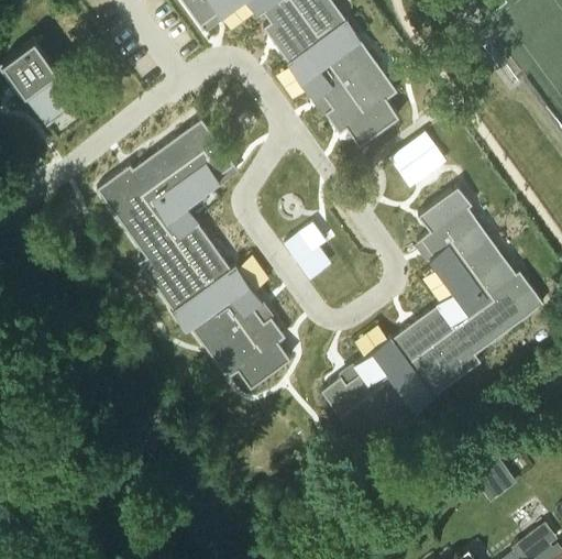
[(77,0),(61,0),(10,36),(13,41),(18,37),(35,62),(31,65),(33,69),(74,40),(77,44),(98,29),(77,0)]
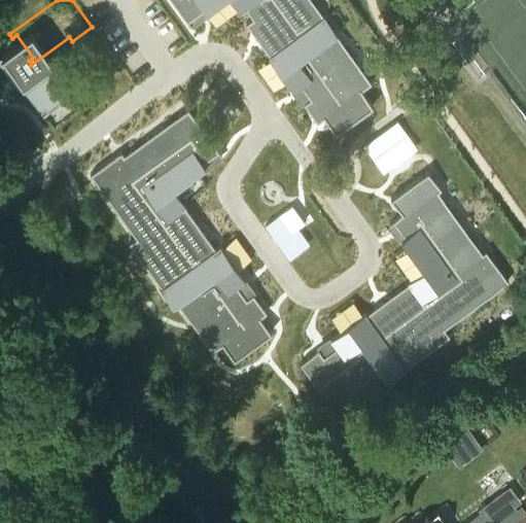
[(169,0),(190,28),(191,28),(188,24),(204,12),(207,16),(230,0),(241,16),(246,12),(253,22),(246,27),(270,60),(269,60),(294,95),(302,90),(311,102),(304,107),(318,126),(324,120),(325,123),(328,120),(336,132),(334,134),(336,137),(374,110),(362,94),(372,86),(337,38),(338,37),(336,35),(331,38),(321,25),(326,22),(325,20),(324,21),(309,0),(169,0)]
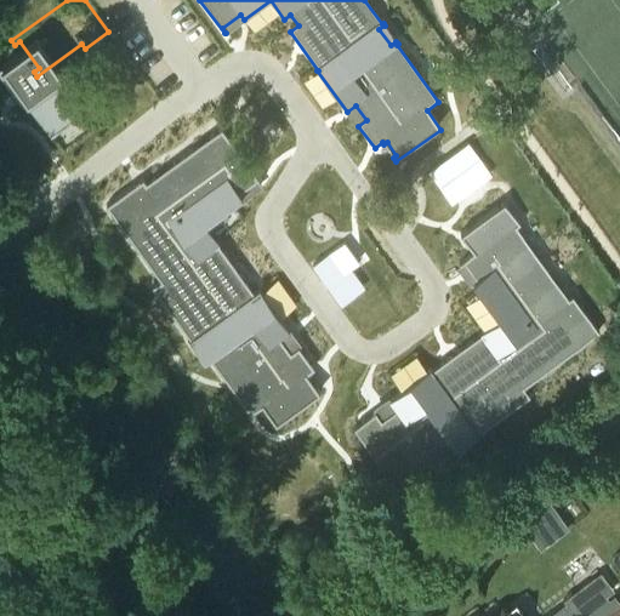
[(107,207),(161,283),(153,289),(191,341),(191,342),(192,344),(198,341),(209,355),(203,360),(205,363),(210,359),(251,416),(263,408),(277,427),(320,394),(318,391),(316,393),(306,380),(310,378),(307,376),(316,370),(299,348),(291,354),(284,344),(280,340),(290,332),(260,291),(255,295),(219,245),(220,244),(206,226),(243,200),(239,195),(257,182),(260,187),(262,186),(222,130),(147,184),(144,181),(107,207)]
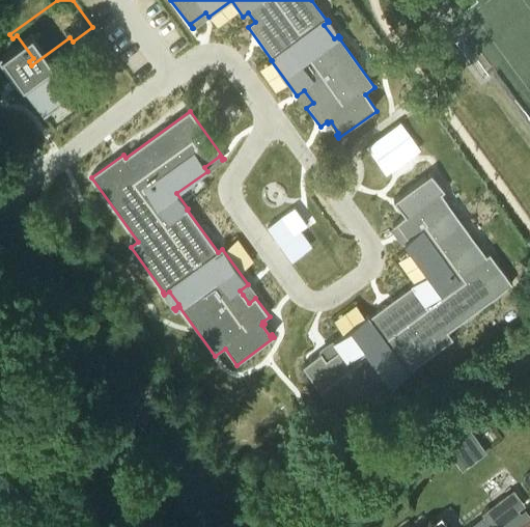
[(401,123),(367,148),(386,176),(421,151),(401,123)]
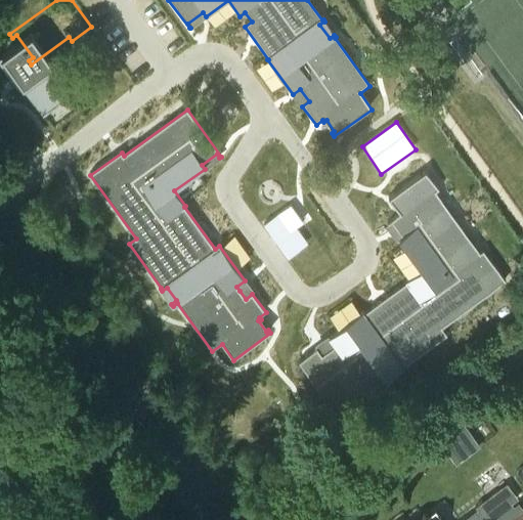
[(317,350),(299,363),(338,417),(386,382),(387,383),(389,381),(386,377),(398,366),(402,372),(404,371),(403,370),(447,338),(442,331),(507,285),(484,253),(480,256),(436,195),(439,192),(426,174),(389,201),(391,204),(394,202),(398,208),(401,213),(399,215),(400,216),(388,225),(389,227),(392,224),(403,240),(399,243),(422,272),(405,284),(406,286),(364,315),(364,314),(330,339),(335,347),(327,354),(322,356),(317,350)]
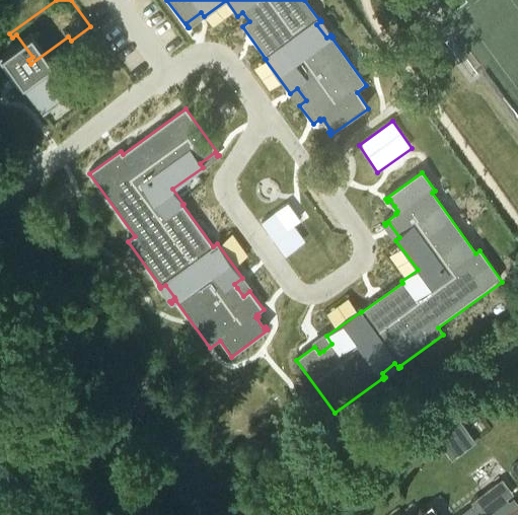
[(301,220),(288,203),(261,222),(286,258),(306,244),(294,226),(301,220)]
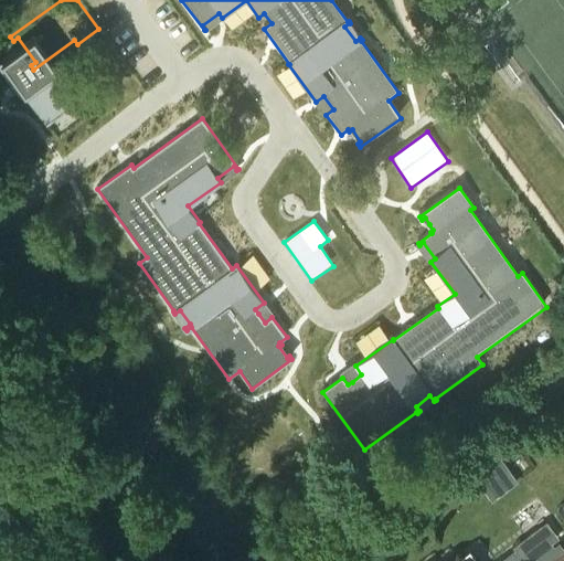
[(485,493),(510,475),(499,458),(472,477),(485,493)]
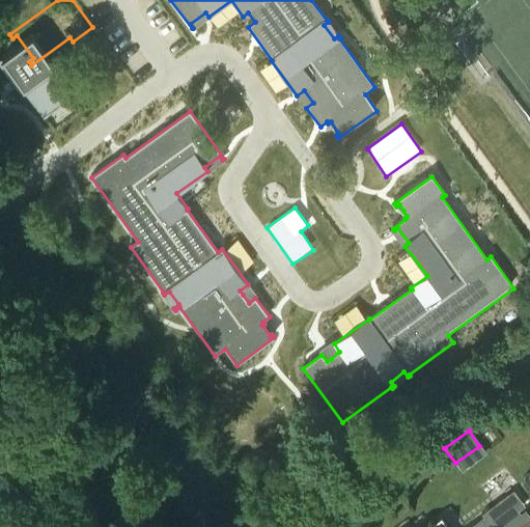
[(310,497),(306,492),(305,490),(297,495),(300,499),(297,501),(299,505),(310,497)]
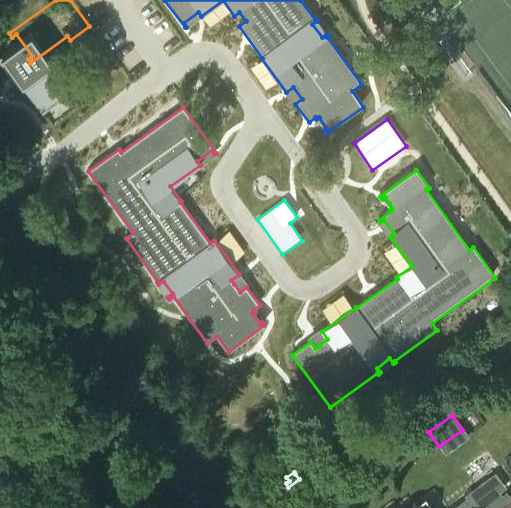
[(503,507),(510,503),(510,500),(507,496),(502,499),(499,496),(506,491),(495,476),(464,498),(466,501),(457,507),(416,507),(503,507)]
